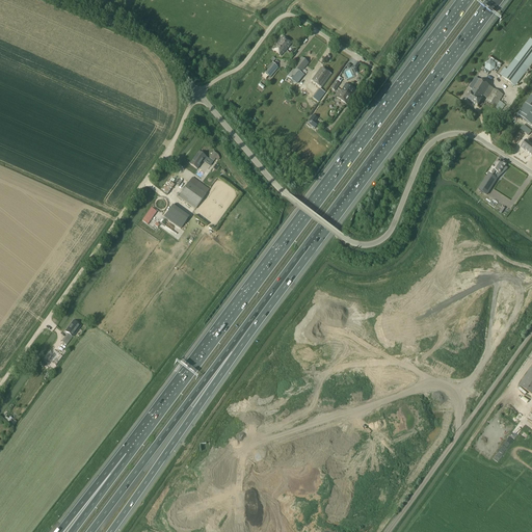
[(272,49),(281,56),(291,44),(283,36),(273,48),(272,49)]
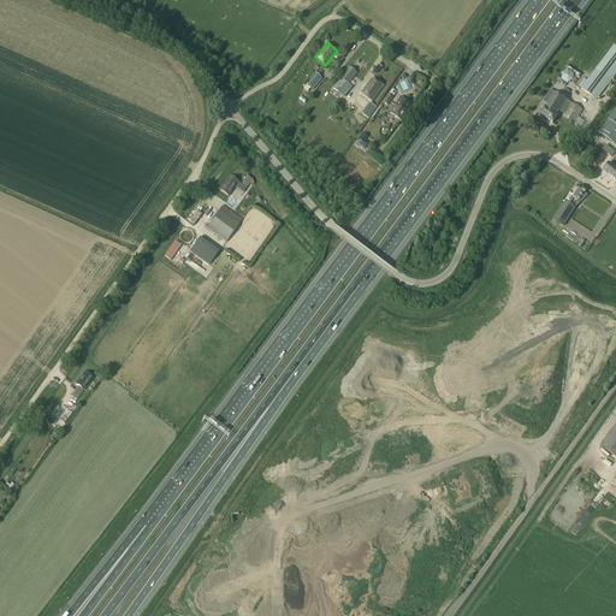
[(615,45),(582,87),(581,88),(597,100),(615,73),(615,45)]
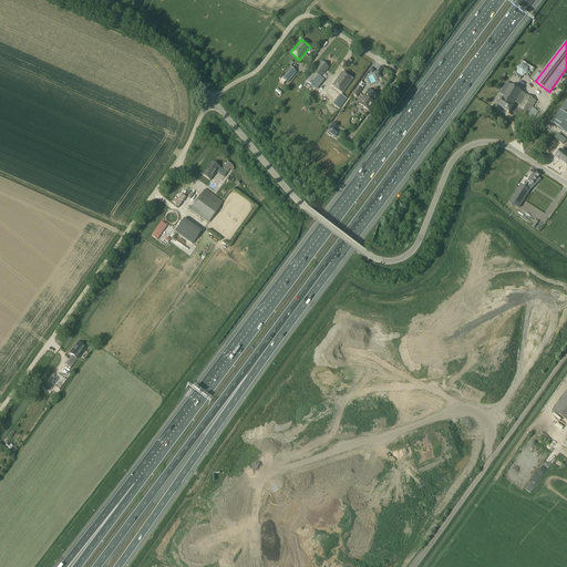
[(313,72),(306,82),(316,90),(325,80),(321,78),(329,68),(321,61),(313,71),(313,72)]
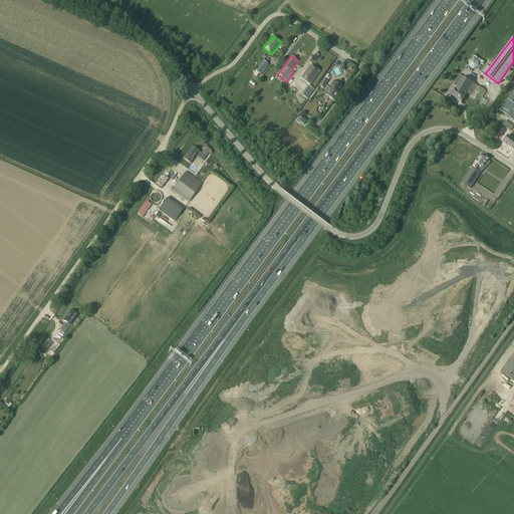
[(468,68),(478,68),(478,59),(468,59),(468,68)]
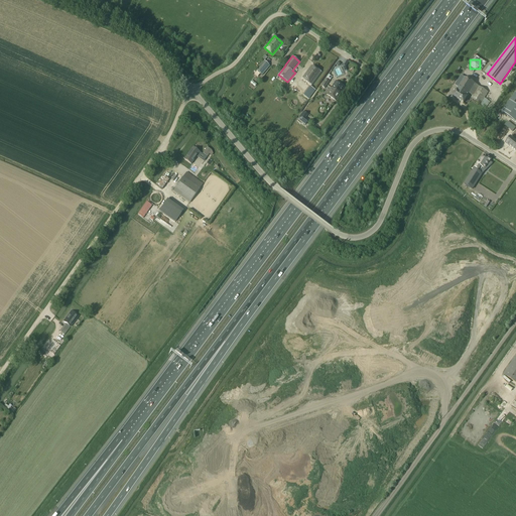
[(261,75),(269,66),(264,61),(256,71),(261,75)]
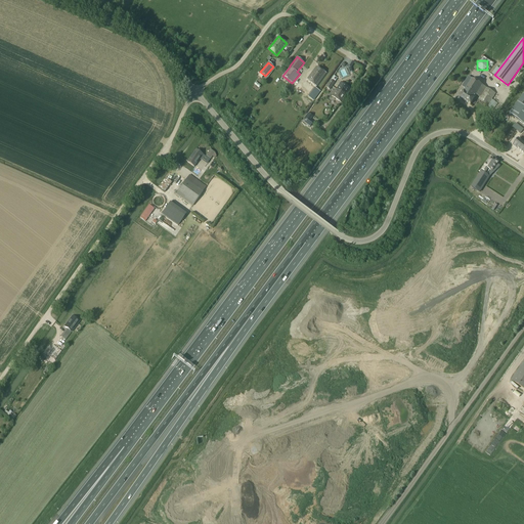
[(316,67),(307,79),(316,86),(326,74),(316,67)]
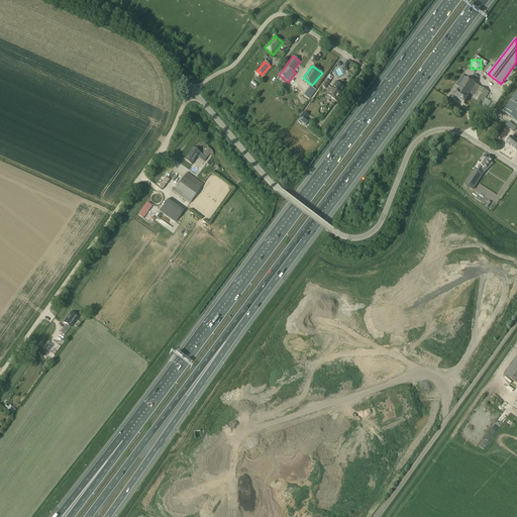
[(454,97),(464,103),(476,84),(466,78),(454,97)]
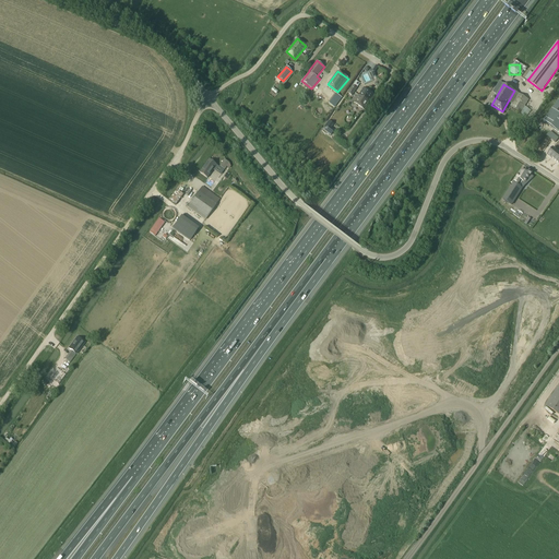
[(352,96),(357,88),(353,85),(347,93),(352,96)]
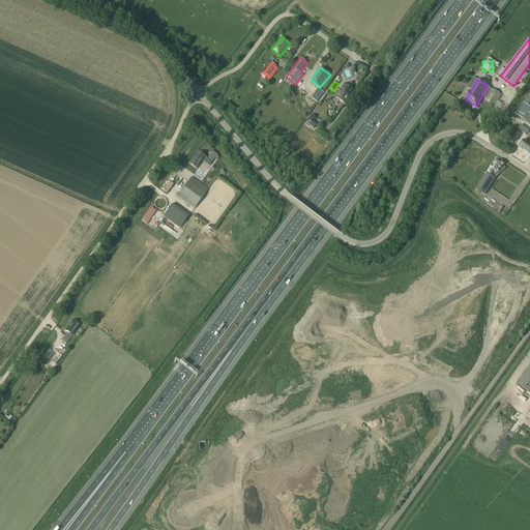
[(335,97),(345,105),(348,100),(348,99),(351,94),(352,94),(354,90),(345,84),(335,97)]
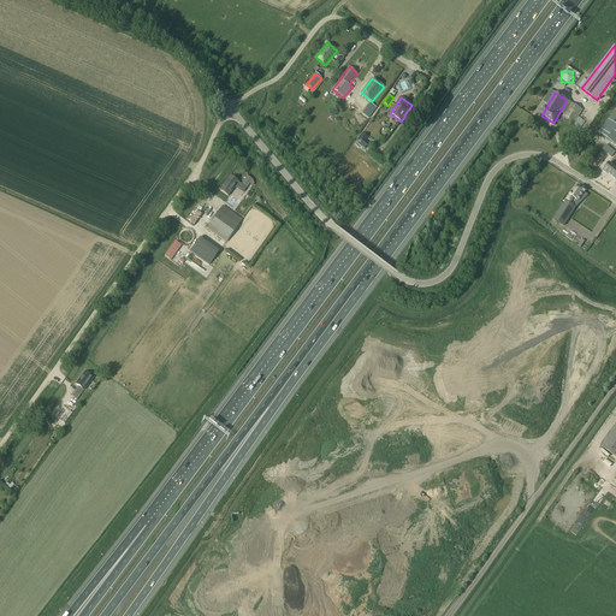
[(369,119),(377,107),(368,102),(361,113),(369,119)]
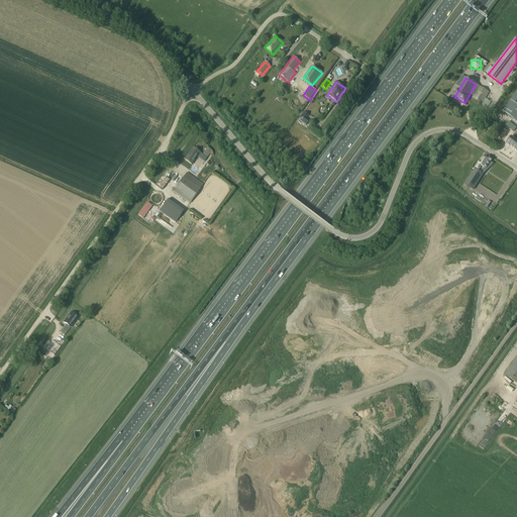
[(472,98),(482,104),(490,92),(480,86),(472,98)]
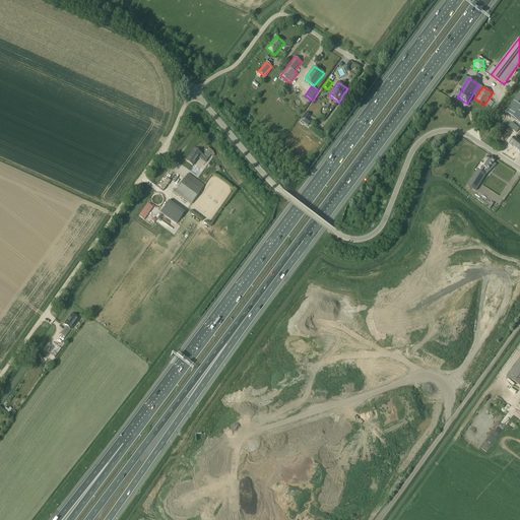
[(519,93),(508,110),(519,118),(519,93)]
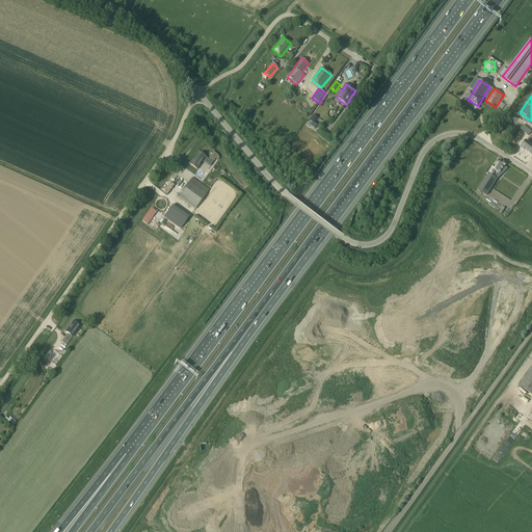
[(312,115),(307,123),(314,128),(317,125),(314,123),(313,121),(316,117),(312,115)]
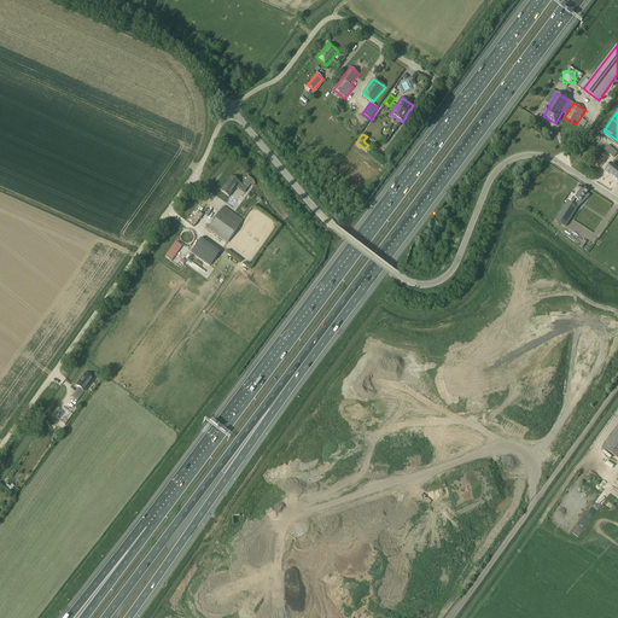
[(617,155),(604,173),(608,176),(607,178),(610,180),(611,179),(617,182),(617,180),(617,155)]
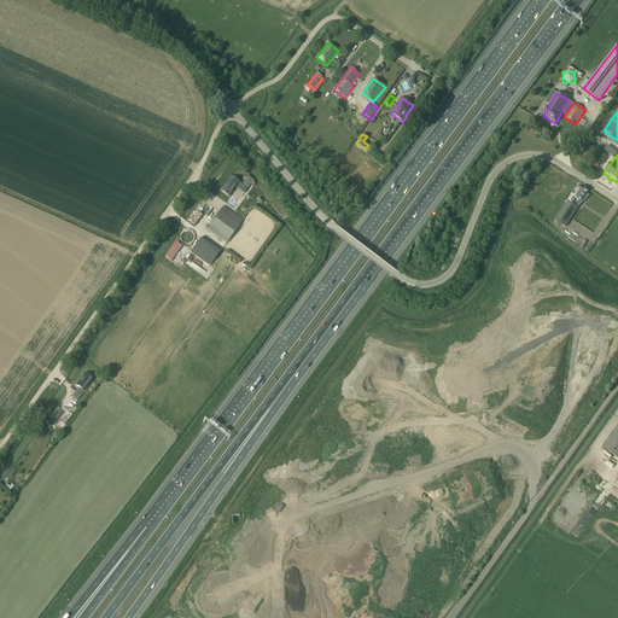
[(231,176),(221,191),(229,197),(239,182),(231,176)]
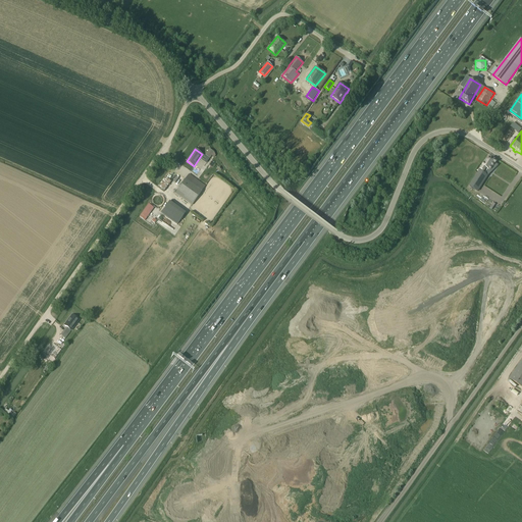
[(491,170),(498,160),(494,158),(491,162),(487,160),(482,167),(481,169),(484,171),(485,169),(487,167),(491,170)]
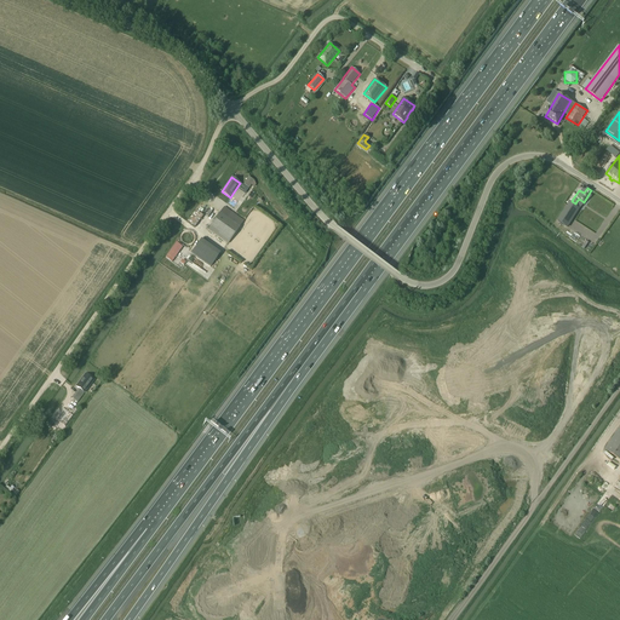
[(569,202),(560,216),(570,223),(580,210),(569,202)]
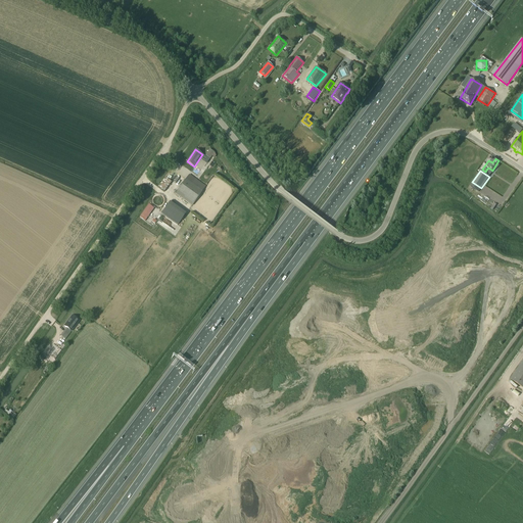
[(172,182),(165,178),(157,187),(164,192),(172,182)]
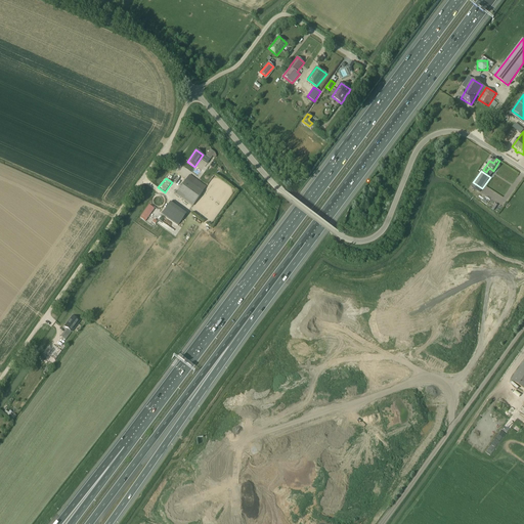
[(207,187),(195,179),(192,184),(186,180),(176,194),(192,206),(207,187)]
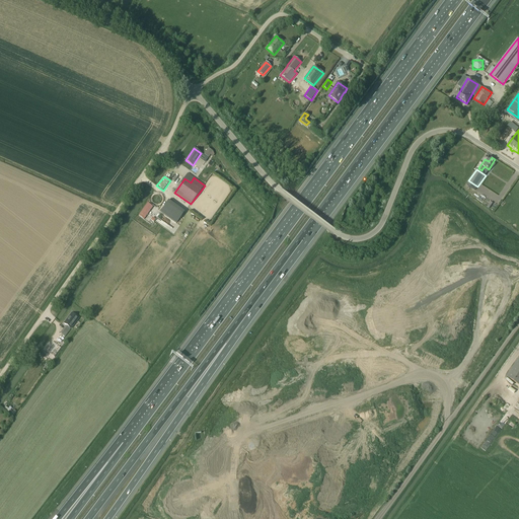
[(166,201),(158,212),(175,223),(182,212),(166,201)]
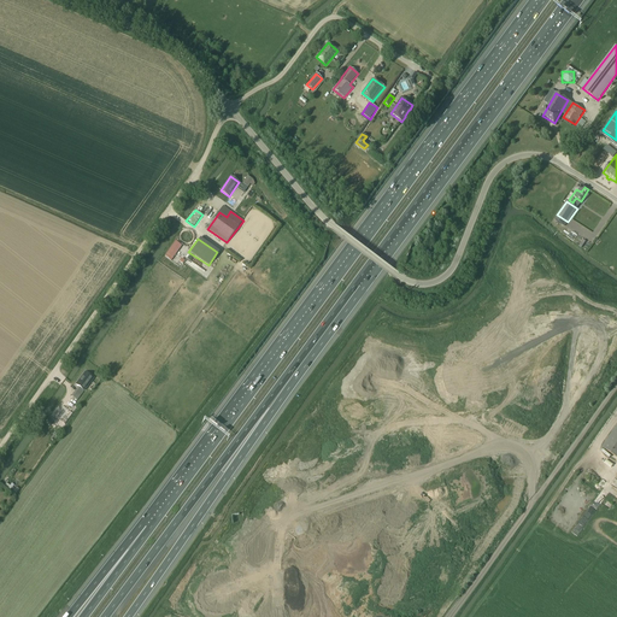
[(171,256),(176,259),(184,248),(180,244),(171,256)]
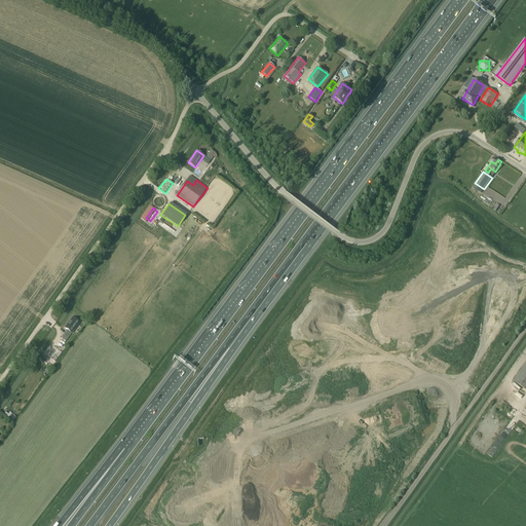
[(62,337),(66,341),(79,323),(73,317),(65,328),(67,330),(62,337)]
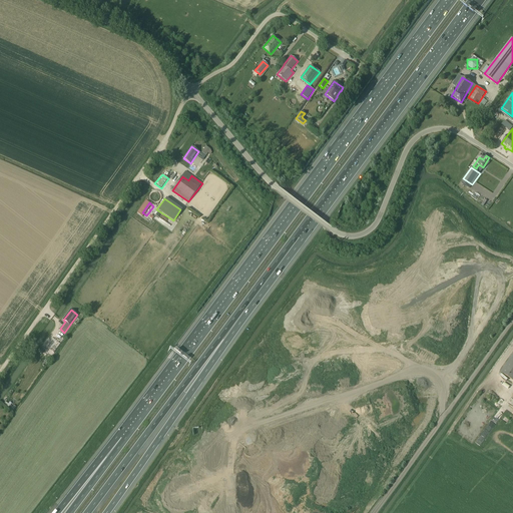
[(512,353),(500,372),(512,380),(512,353)]
